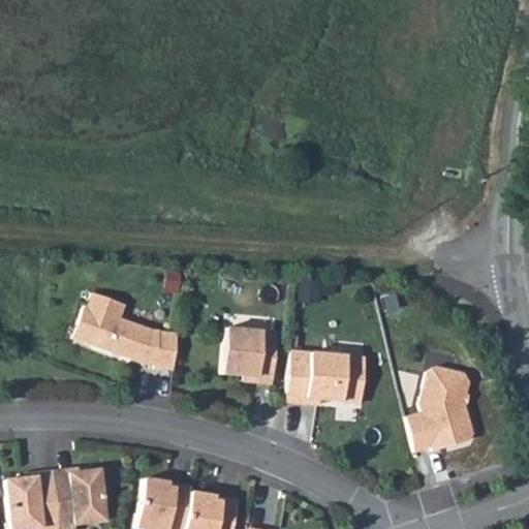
[(467,163),(449,159),(446,168),(465,173),(467,163)]
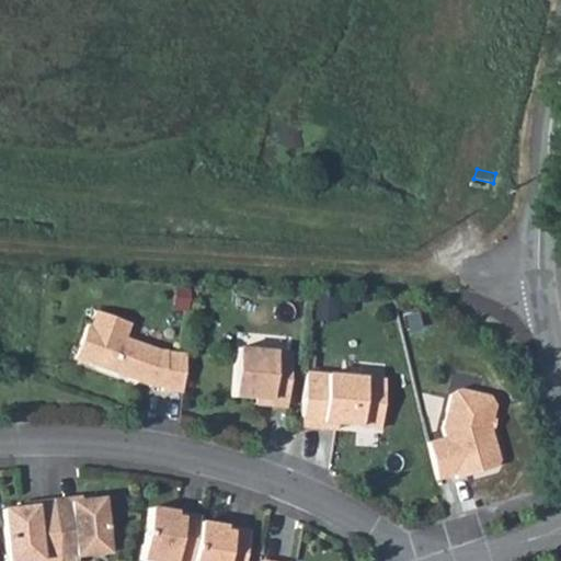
[(171,341),(160,340),(124,332),(127,317),(91,310),(88,325),(84,325),(78,361),(145,374),(155,375),(155,376),(165,377),(164,380),(185,382),(190,344),(170,342),(171,341)]
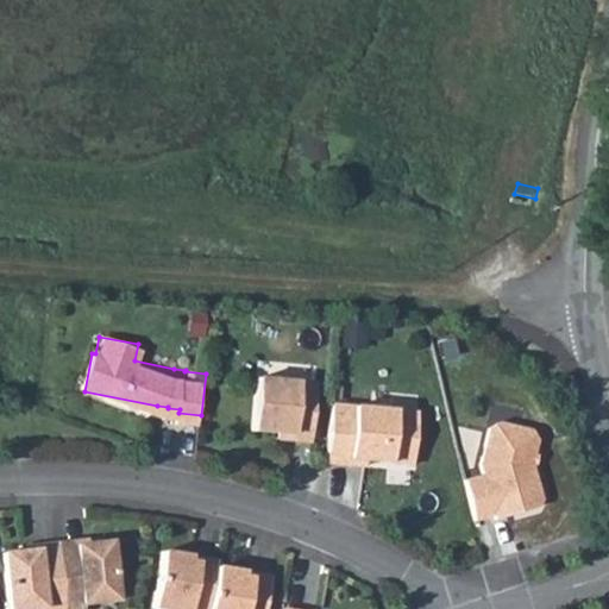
[(295,433),(314,435),(320,377),(261,371),(255,424),(280,426),(295,427),(295,433)]
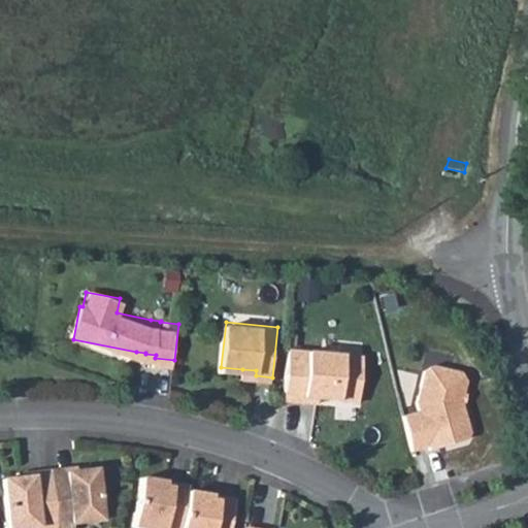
[(365,356),(291,349),(286,399),(306,400),(307,395),(320,397),(361,400),(365,356)]
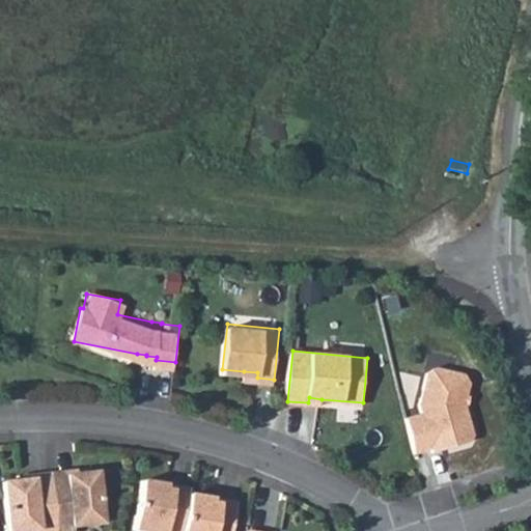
[(424,412),(409,416),(417,453),(436,447),(437,451),(473,440),(476,434),(467,402),(472,382),(467,373),(439,366),(429,371),(422,403),(424,412)]
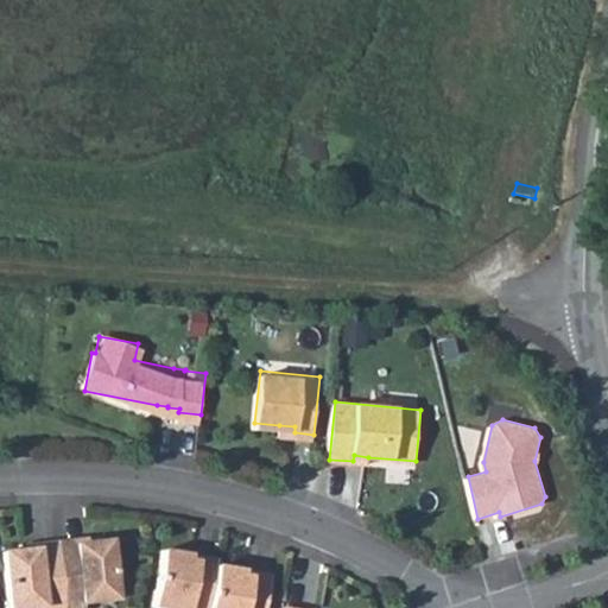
[(87,544),(56,548),(62,607),(83,607),(83,603),(115,600),(109,540),(87,544)]
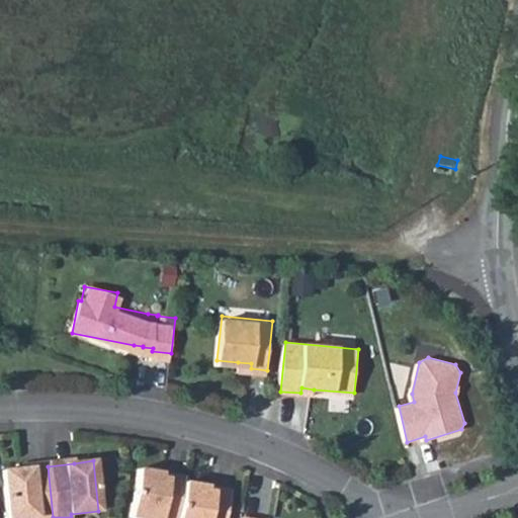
[(53,517),(48,466),(20,468),(2,470),(6,517),(30,517),(34,517),(53,517)]
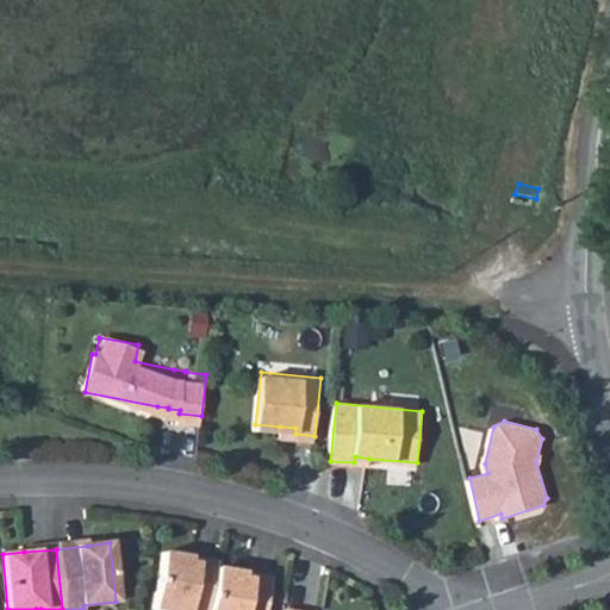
[(191,558),(162,553),(153,609),(157,609),(188,609),(190,609),(193,609),(207,609),(216,568),(190,564),(191,558)]
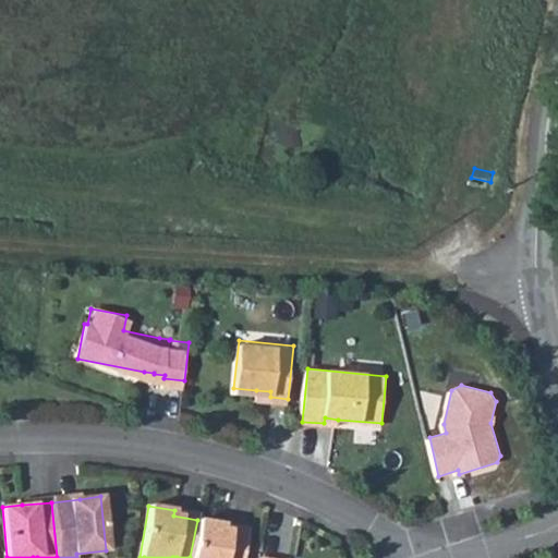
[(173,516),(197,520),(198,514),(174,510),(173,516)]
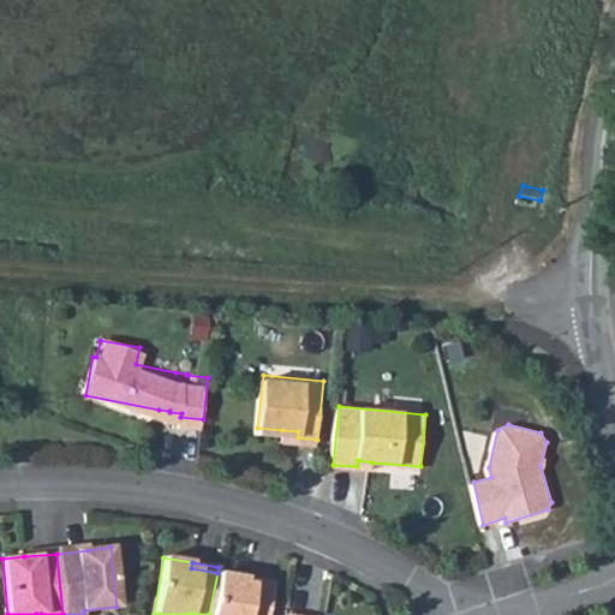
[(246,578),(218,573),(209,614),(267,614),(272,587),(245,583),(246,578)]
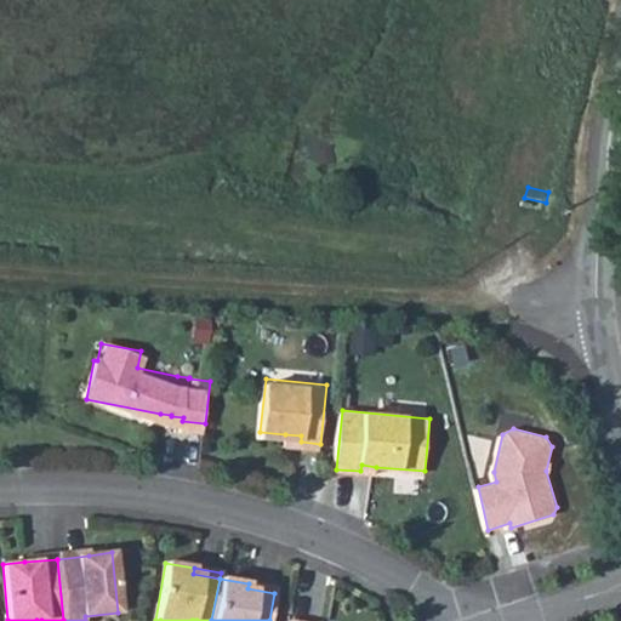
All buildings are outlined.
